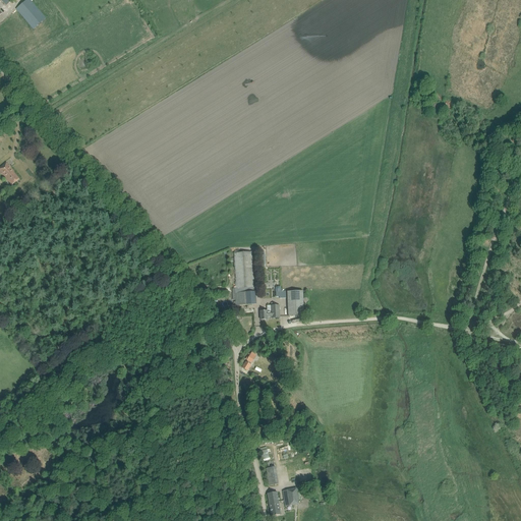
[(33,30),(46,18),(30,0),(25,0),(15,9),(33,30)]
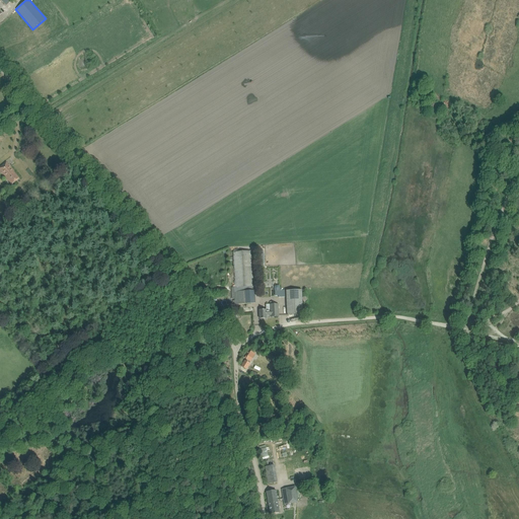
[(6,162),(0,167),(0,169),(12,184),(18,178),(8,166),(9,165),(6,162)]
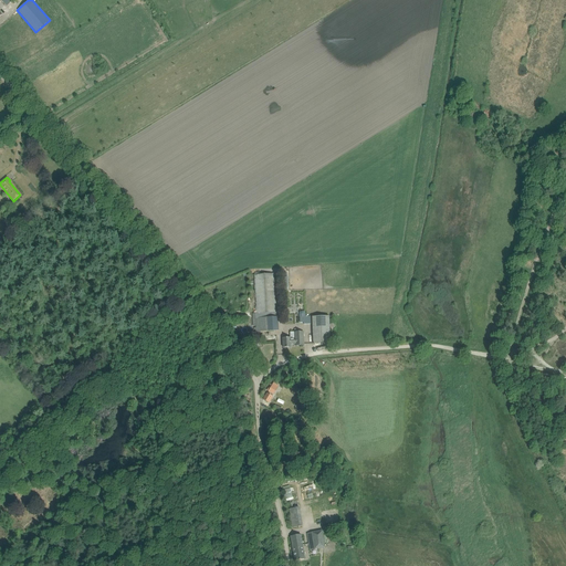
[(253,312),(253,314),(255,314),(257,328),(254,328),(254,332),(278,331),(274,274),(254,275),(257,311),(253,312)]
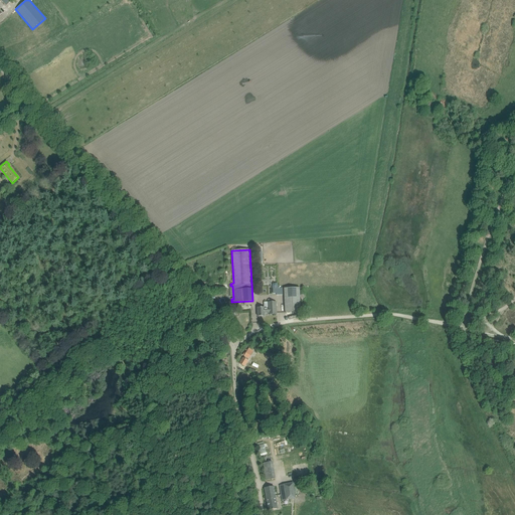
[(273,294),(277,294),(277,295),(283,295),(283,289),(278,289),(278,286),(273,286),(273,294)]
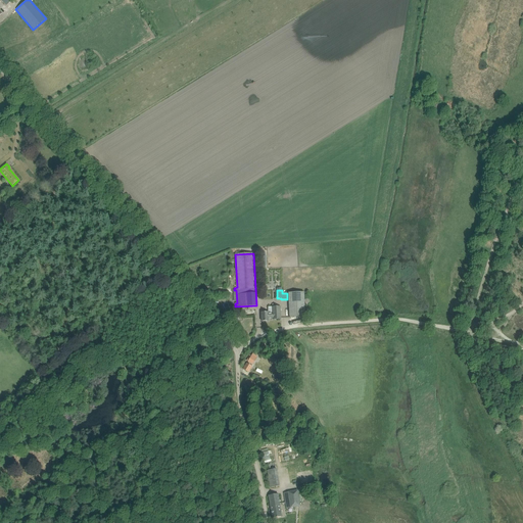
[(304,292),(288,293),(289,318),(305,317),(304,292)]
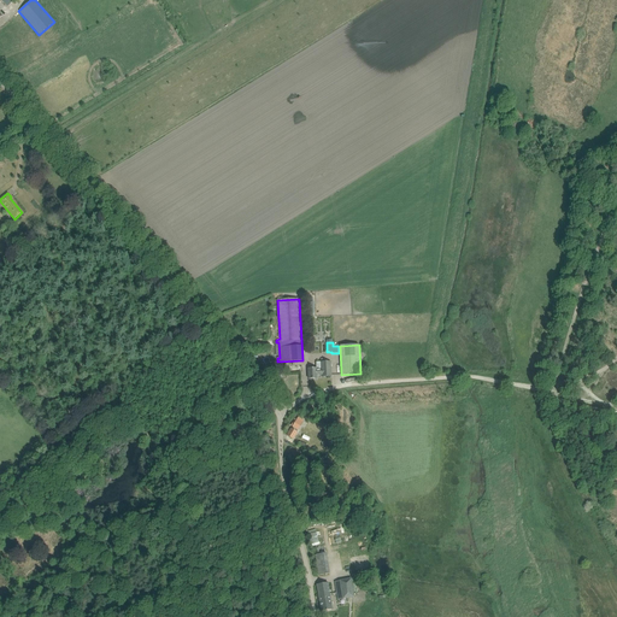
[(322,375),(322,376),(331,375),(330,362),(319,362),(319,369),(309,369),(309,374),(309,380),(317,378),(317,375),(322,375)]
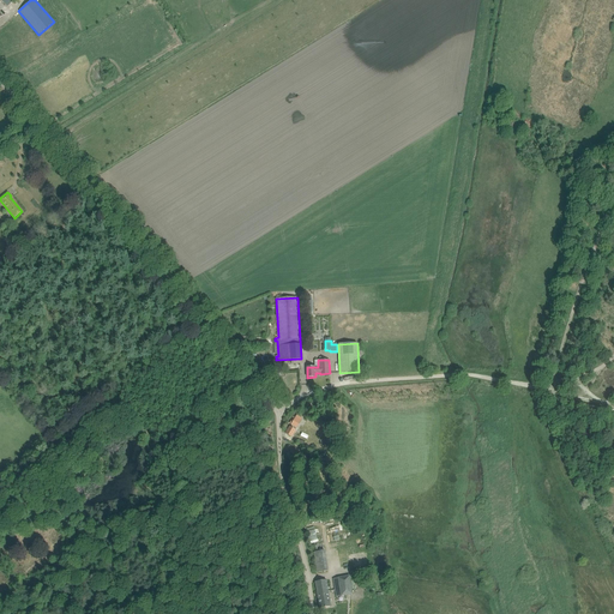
[(294,428),(295,427),(296,428),(299,425),(302,419),(296,414),(292,421),(293,421),(292,425),(293,426),(292,427),(290,426),(286,433),(292,437),(296,429),(294,428)]
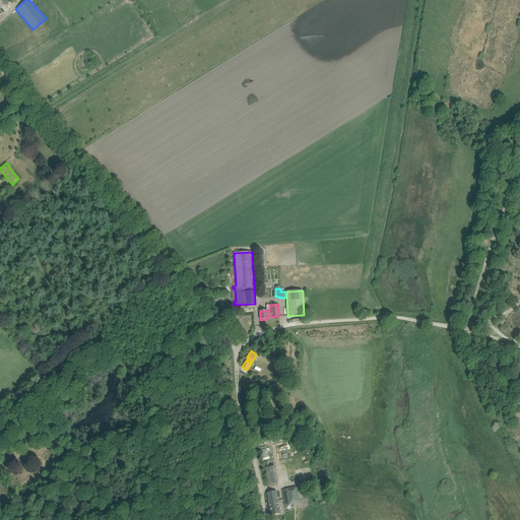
[(263,460),(270,459),(268,448),(261,450),(263,460)]
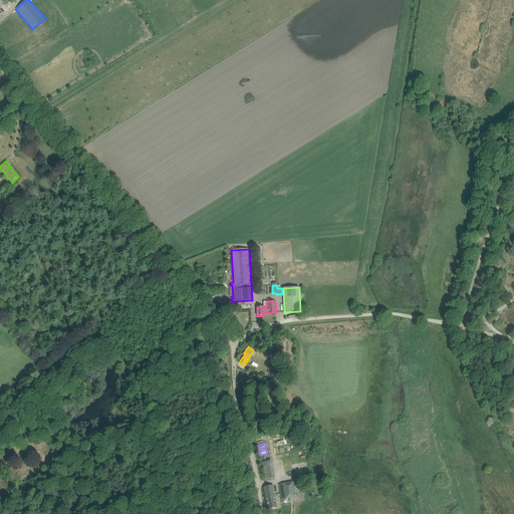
[(262,462),(265,478),(275,477),(272,460),(262,462)]
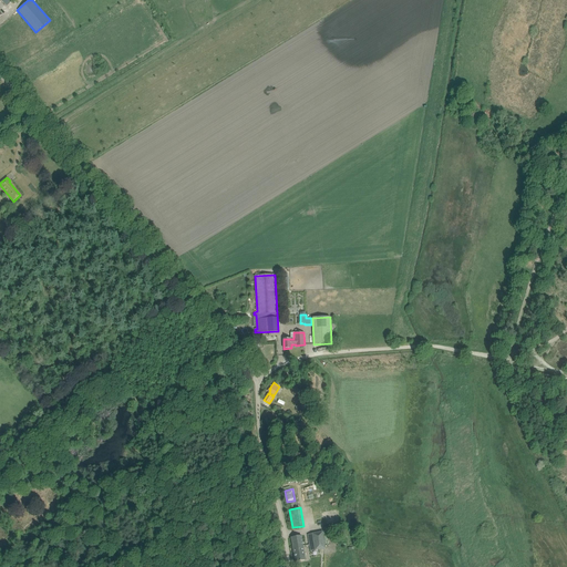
[(310,552),(326,549),(322,532),(308,534),(310,552)]
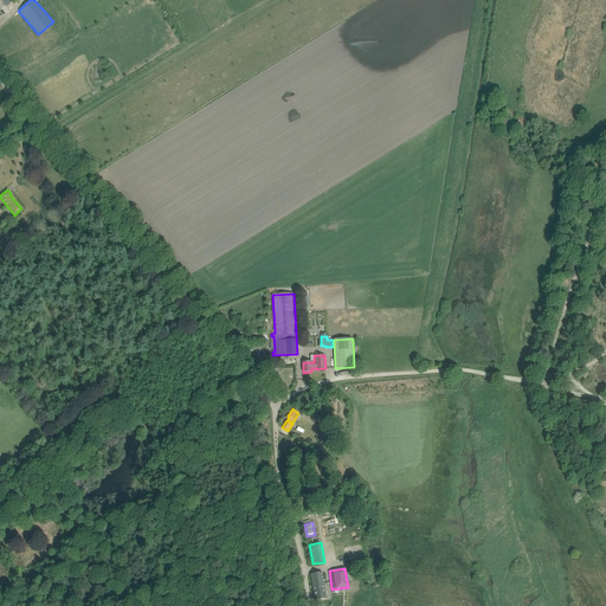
[(311,574),(316,600),(327,599),(322,573),(311,574)]
